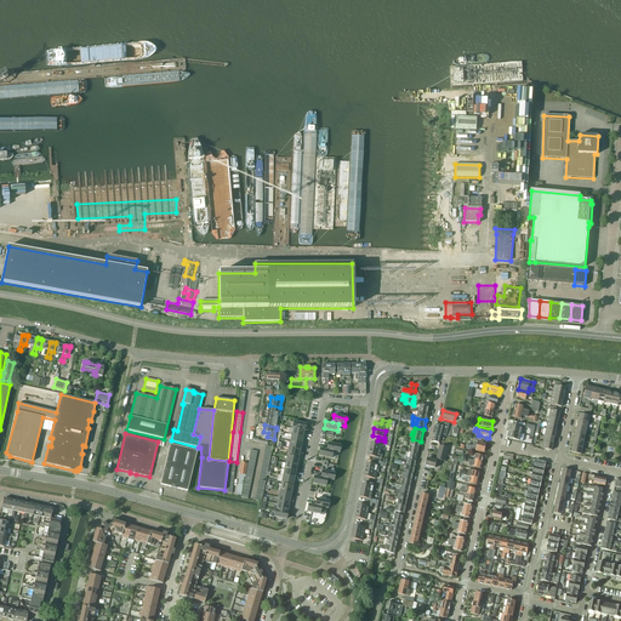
[(468,445),(467,450),(484,454),(484,453),(485,453),(486,450),(485,449),(486,444),(486,440),(485,440),(479,439),(478,439),(476,438),(474,442),(473,446),(468,445)]
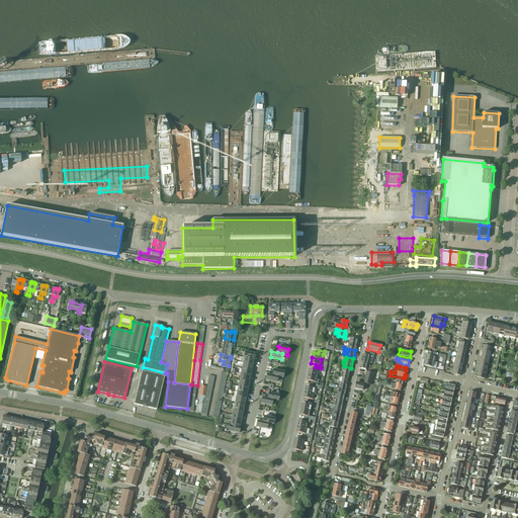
[(318,376),(319,371),(320,371),(321,368),(315,367),(315,370),(310,369),(309,374),(318,376)]
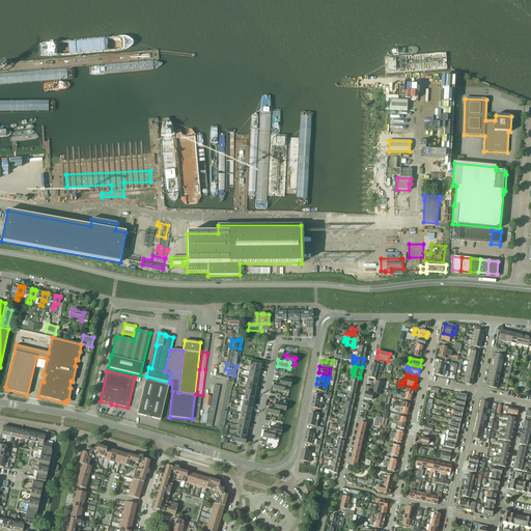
[(289,388),(291,382),(280,379),(279,385),(284,386),(284,387),(289,388)]
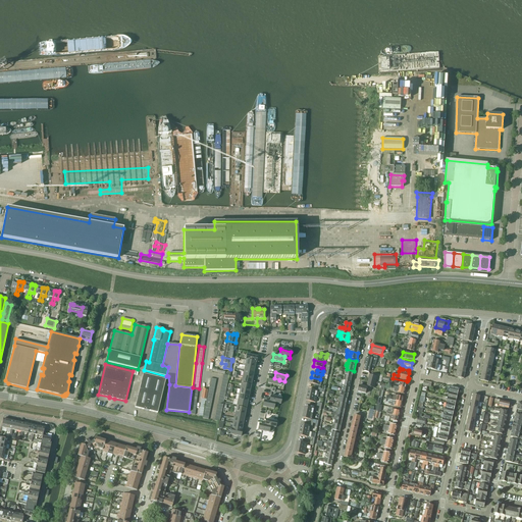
[(165,379),(143,373),(135,407),(144,410),(149,411),(157,413),(165,382),(165,379)]
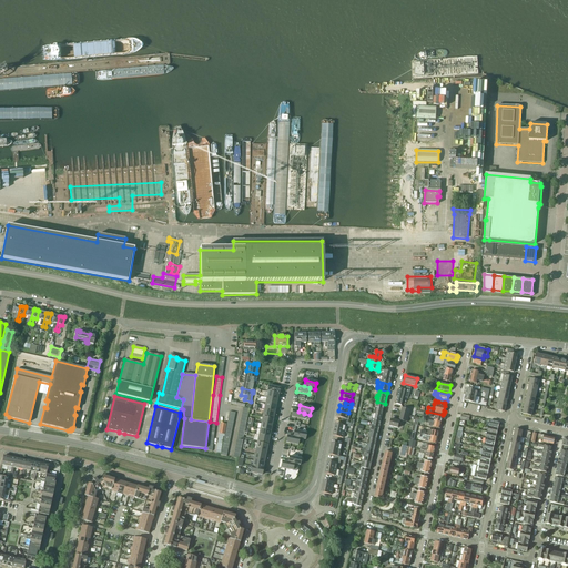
[(303,419),(304,414),(304,413),(298,412),(293,411),(291,417),(303,419)]
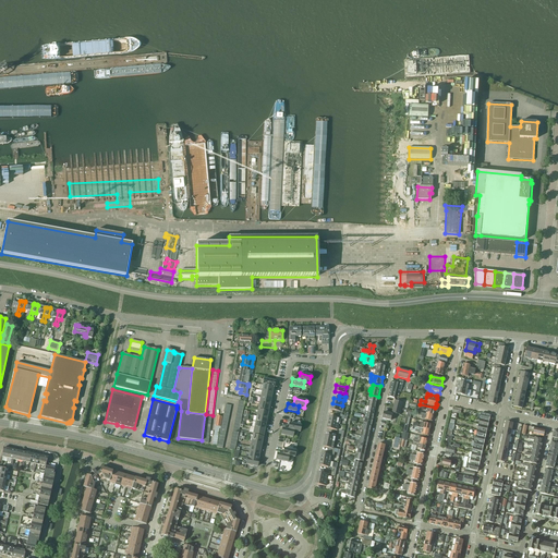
[(343,412),(344,407),(342,405),(332,403),(331,410),(337,411),(336,414),(342,415),(343,412)]
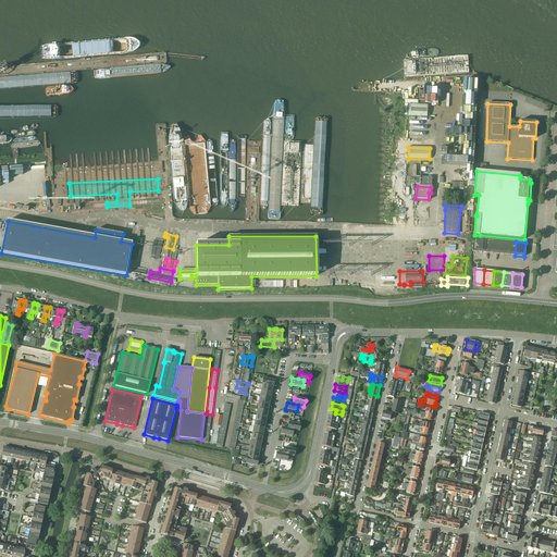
[(334,417),(329,416),(327,421),(337,423),(339,418),(341,419),(342,415),(335,413),(334,417)]
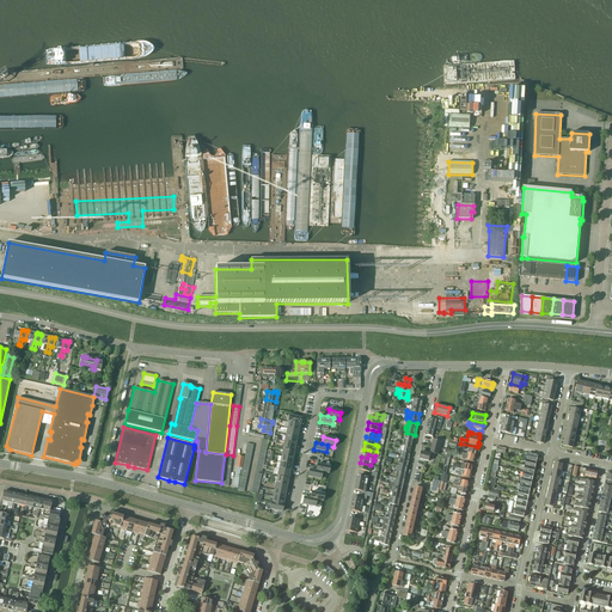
[(329,475),(330,467),(317,464),(316,471),(322,472),(322,473),(329,475)]
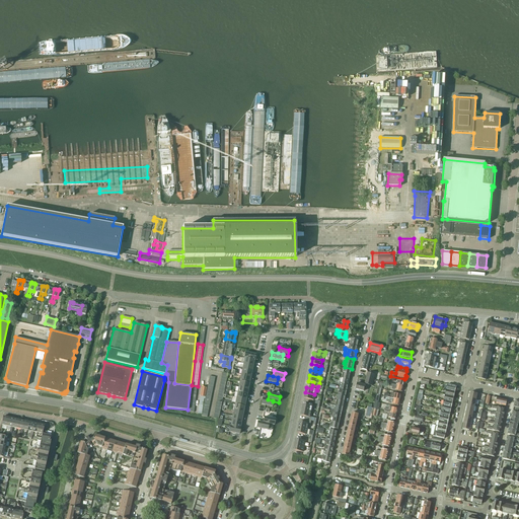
[(506,406),(507,400),(493,397),(492,400),(497,401),(496,404),(506,406)]
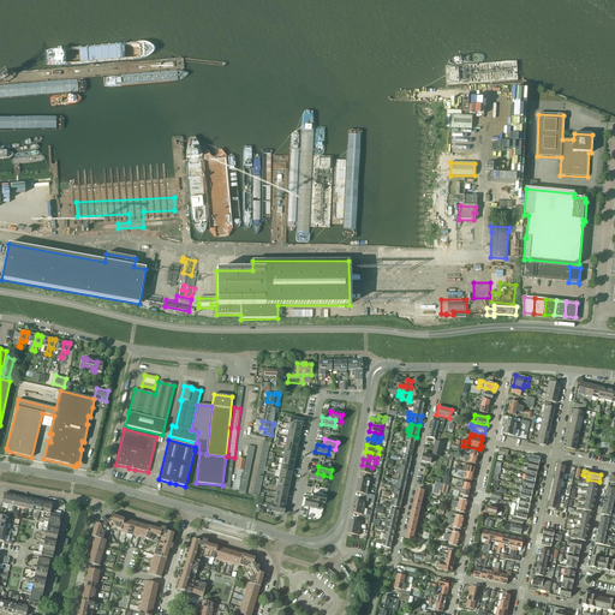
[(322,482),(323,476),(323,475),(317,473),(311,472),(309,479),(322,482)]
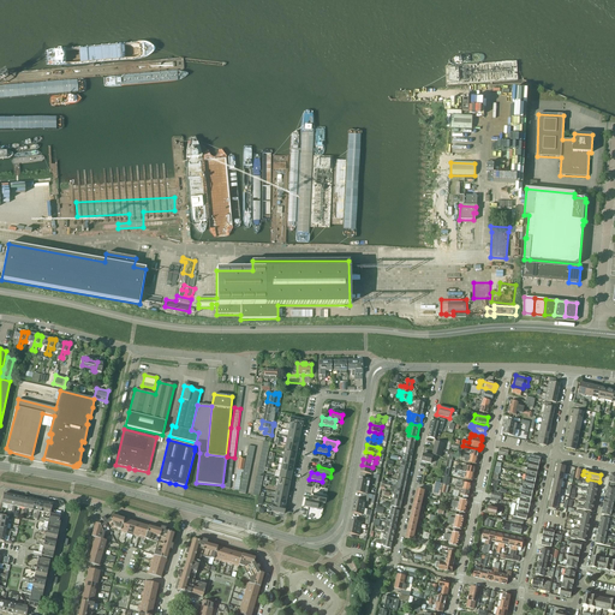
[(597,491),(598,485),(583,482),(583,484),(589,485),(587,489),(597,491)]
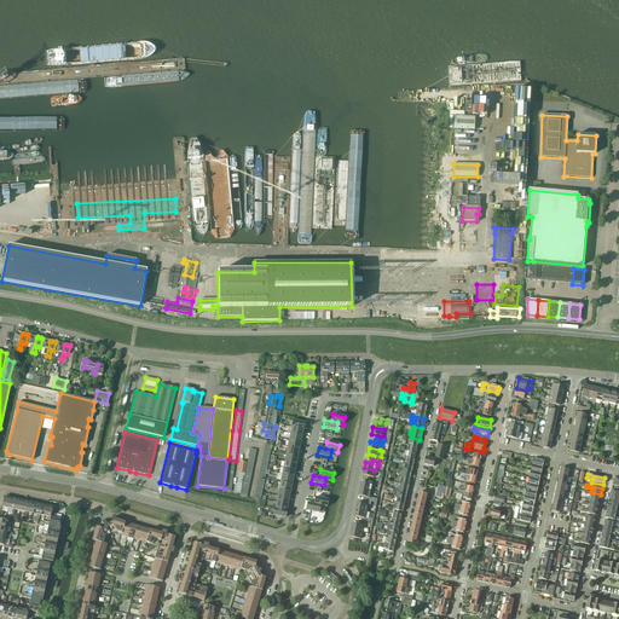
[(371,491),(360,489),(359,496),(364,497),(364,501),(371,502),(372,498),(370,498),(371,491)]
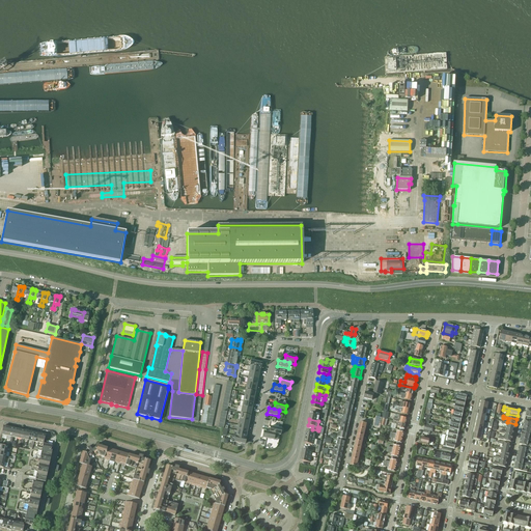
[(406,426),(406,424),(393,421),(393,424),(396,424),(396,427),(404,429),(404,428),(406,428),(406,427),(406,426)]
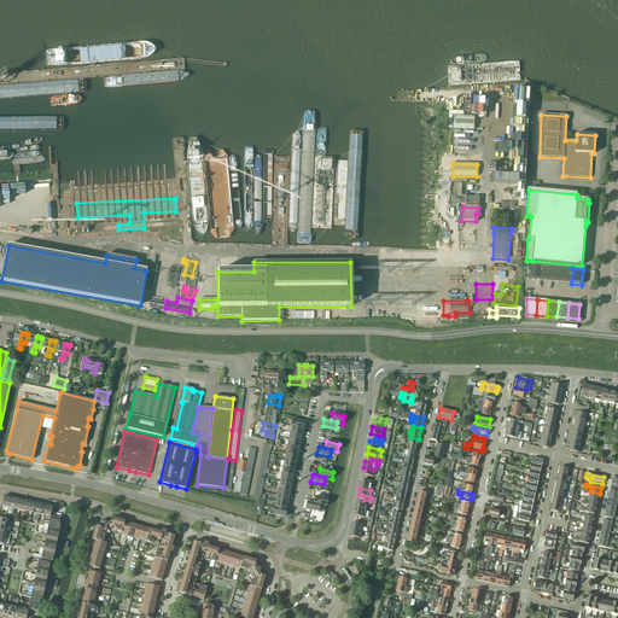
[(599,501),(600,494),(590,491),(584,490),(583,494),(589,495),(589,499),(599,501)]
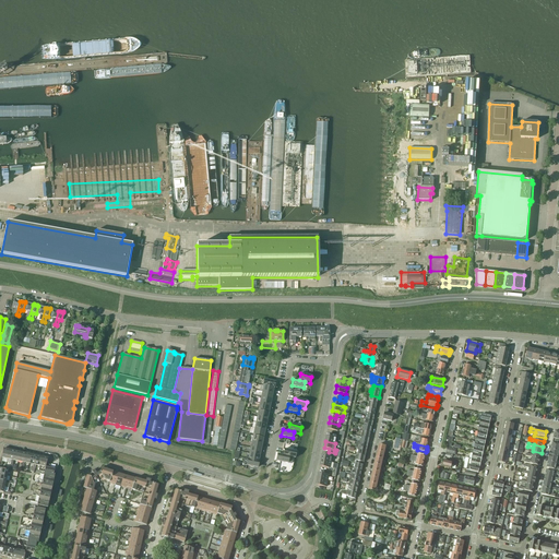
[(379,444),(378,451),(384,453),(389,453),(390,448),(379,444)]
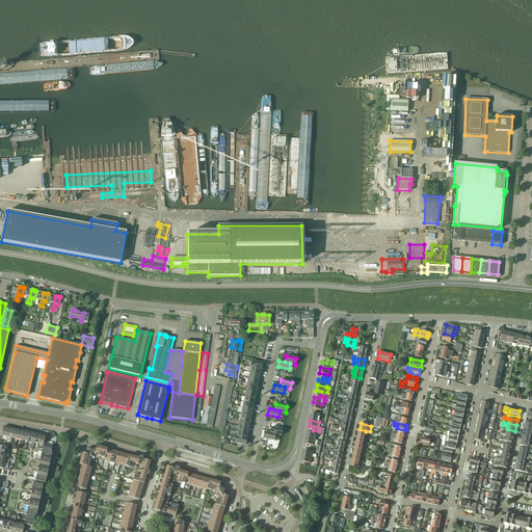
[(6,436),(8,428),(3,427),(1,435),(0,435),(0,436),(0,439),(2,440),(2,436),(6,436)]
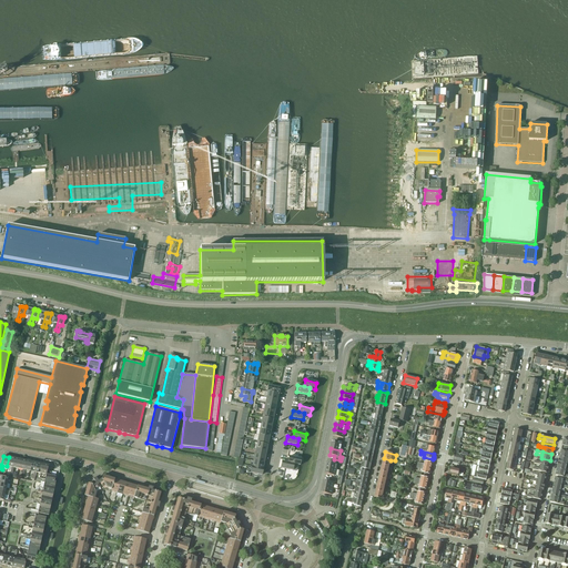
[(300,466),(301,459),(288,456),(287,463),(294,464),(293,465),(300,466)]
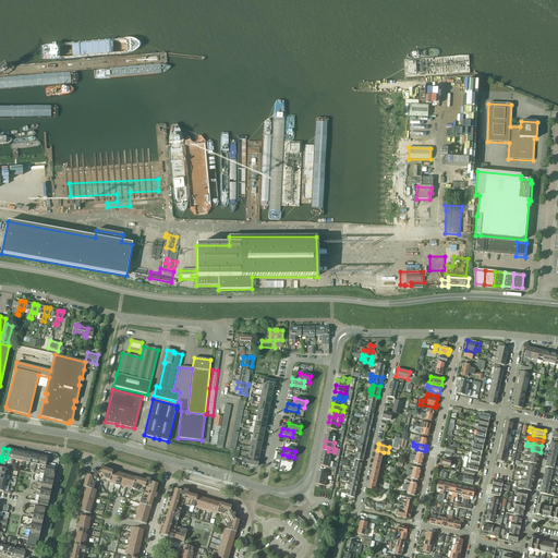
[(17,461),(20,451),(14,450),(12,459),(11,459),(11,463),(13,463),(13,460),(17,461)]
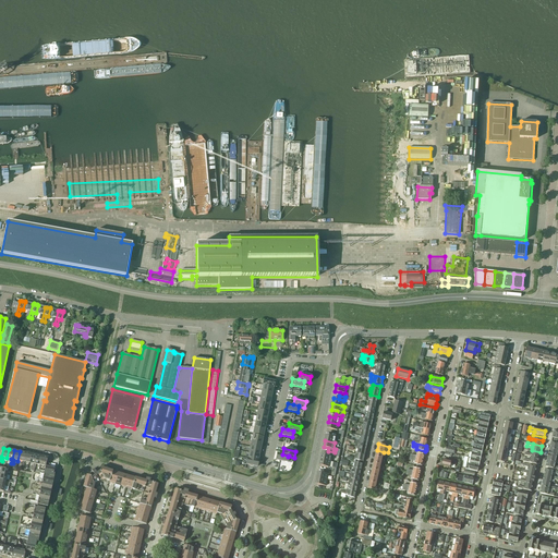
[(327,455),(322,453),(320,460),(330,461),(331,456),(334,457),(335,452),(328,451),(327,455)]
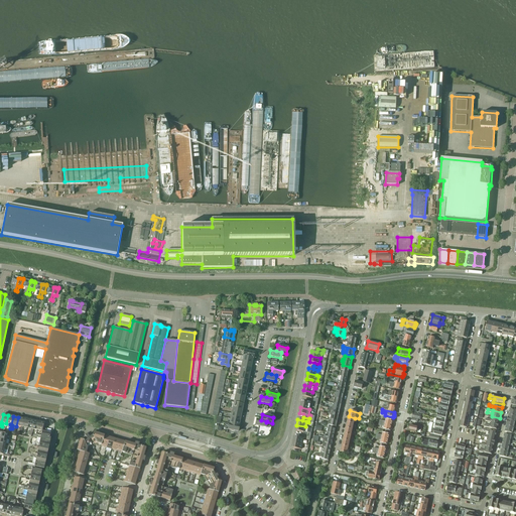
[(26,428),(28,419),(23,418),(21,427),(20,426),(20,430),(22,430),(22,427),(26,428)]
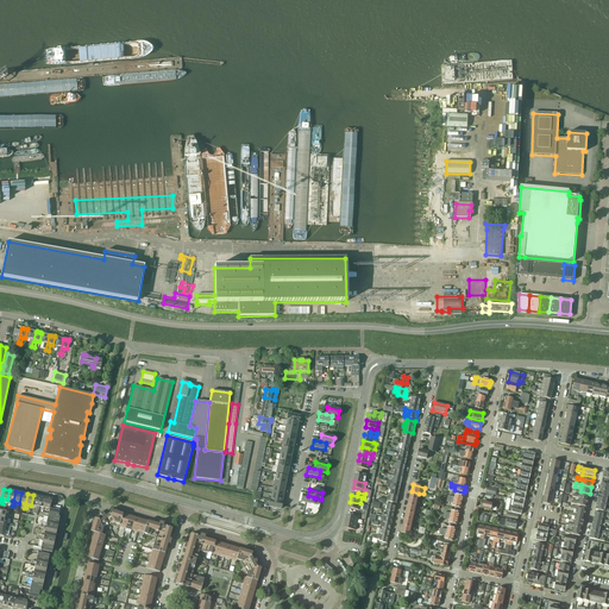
[(313,504),(314,498),(315,497),(308,496),(302,495),(301,502),(313,504)]
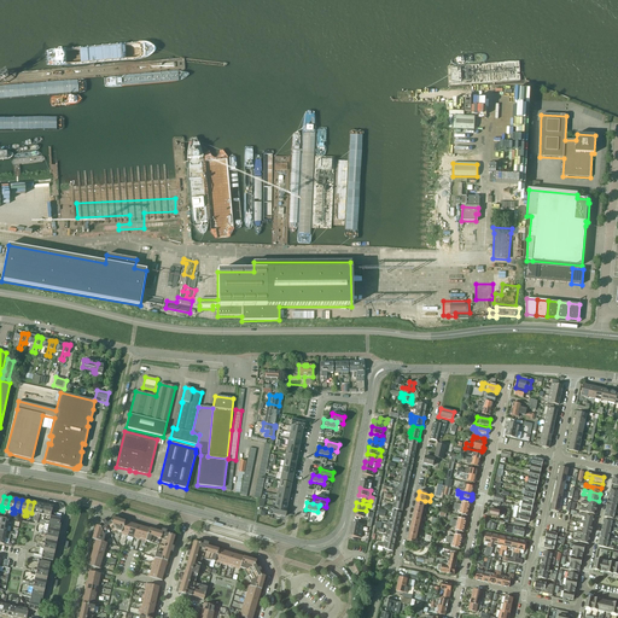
[(44,516),(46,505),(40,503),(38,514),(36,514),(36,518),(38,518),(39,514),(44,516)]
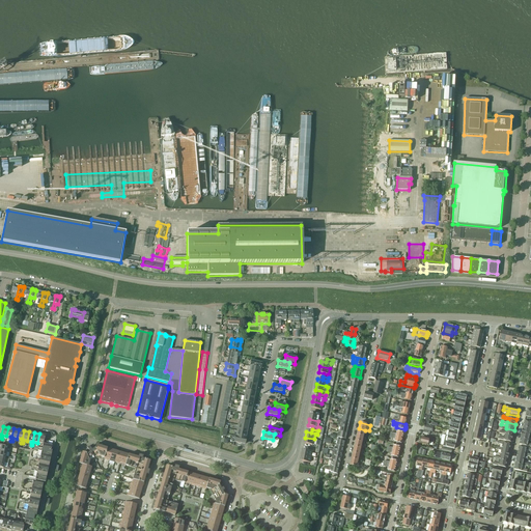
[(402,441),(402,439),(390,436),(389,438),(395,439),(394,442),(401,444),(401,443),(402,443),(402,441)]
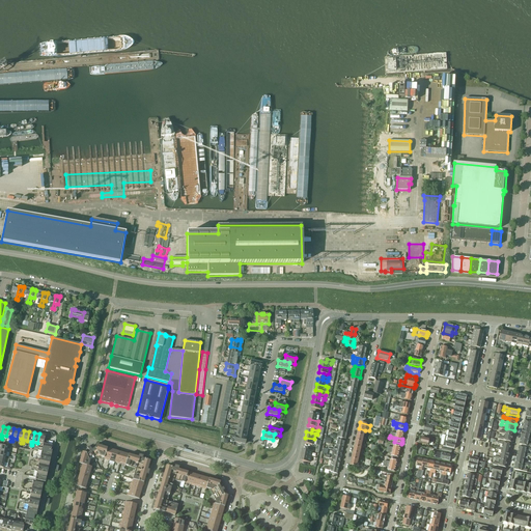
[(428,445),(429,442),(432,443),(434,439),(430,438),(429,440),(422,438),(421,444),(423,444),(423,447),(426,448),(427,445),(428,445)]
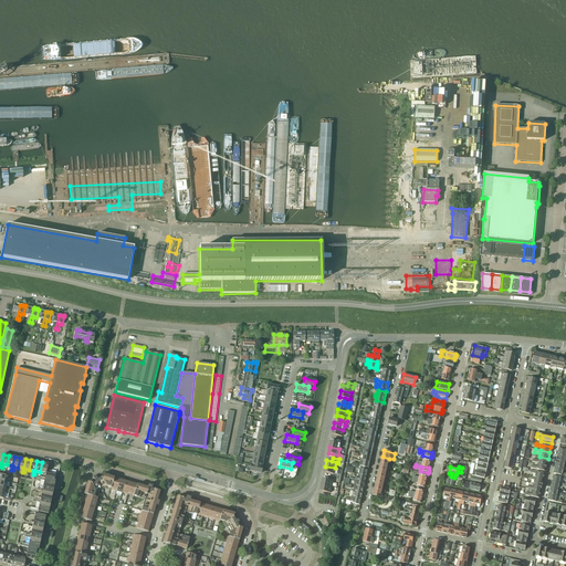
[(543,480),(545,473),(531,470),(530,472),(535,474),(535,478),(543,480)]
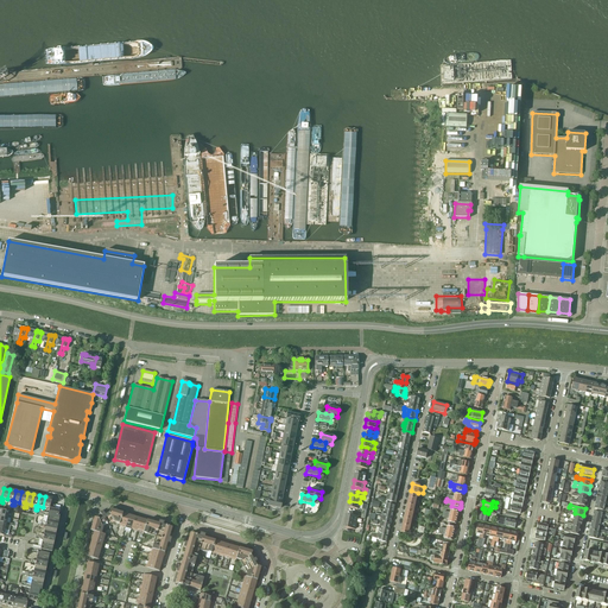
[(119,524),(122,513),(109,510),(108,513),(105,515),(102,511),(100,513),(102,517),(97,519),(94,518),(90,531),(94,532),(101,534),(101,533),(102,531),(115,524),(119,524)]
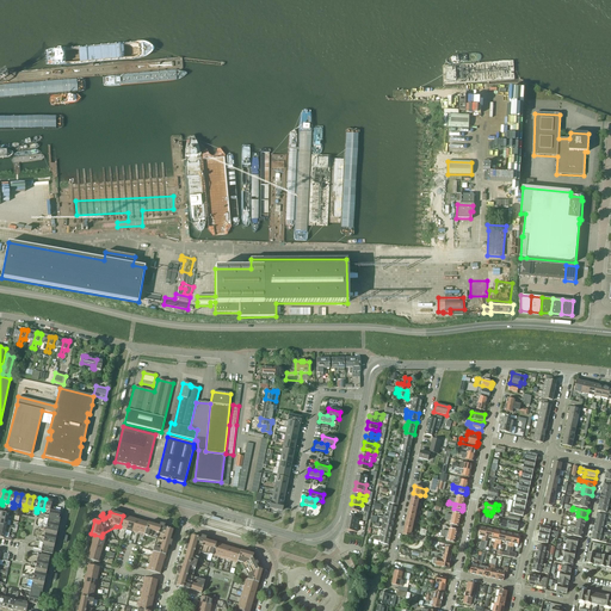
[(585,524),(586,518),(578,516),(571,514),(571,517),(576,518),(575,523),(585,524)]
